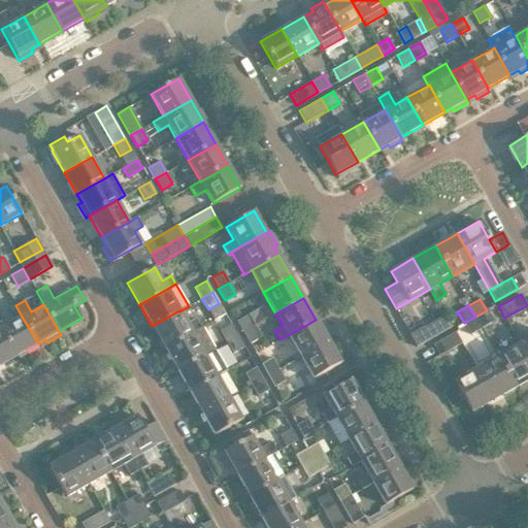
[(179,310),(152,326),(164,348),(192,332),(200,327),(195,319),(187,324),(179,311),(179,310)]
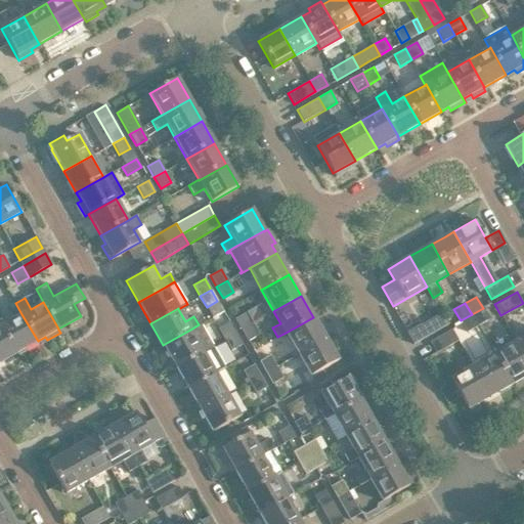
[(478,325),(489,318),(483,308),(472,314),(478,325)]
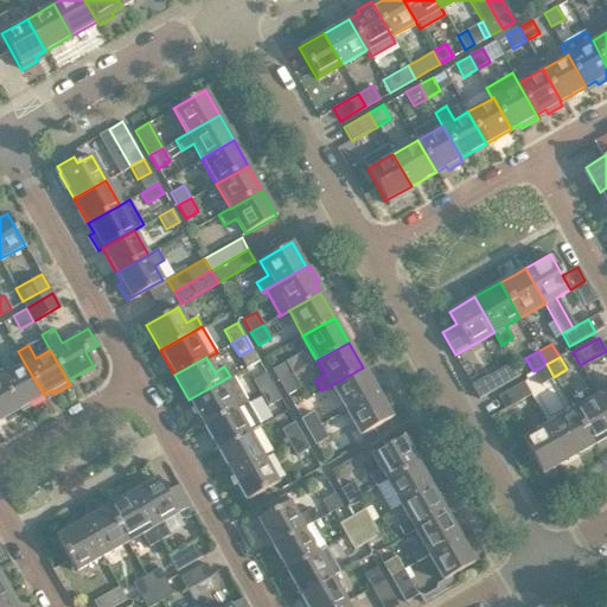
[(279,382),(292,375),(285,362),(272,369),(279,382)]
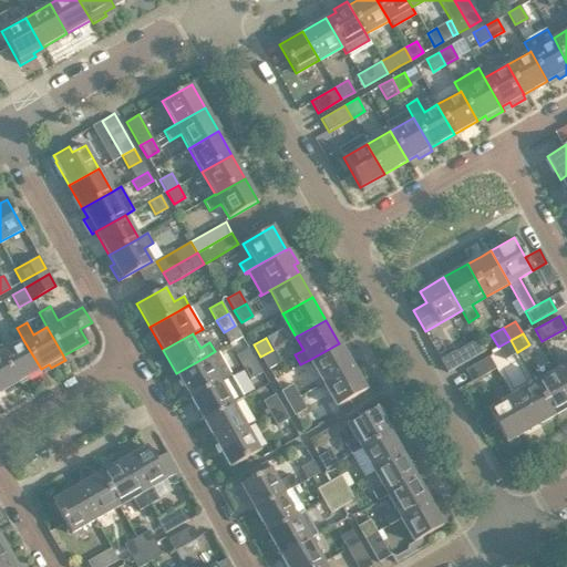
[(446,372),(461,364),(485,350),(478,338),(440,360),(446,372)]
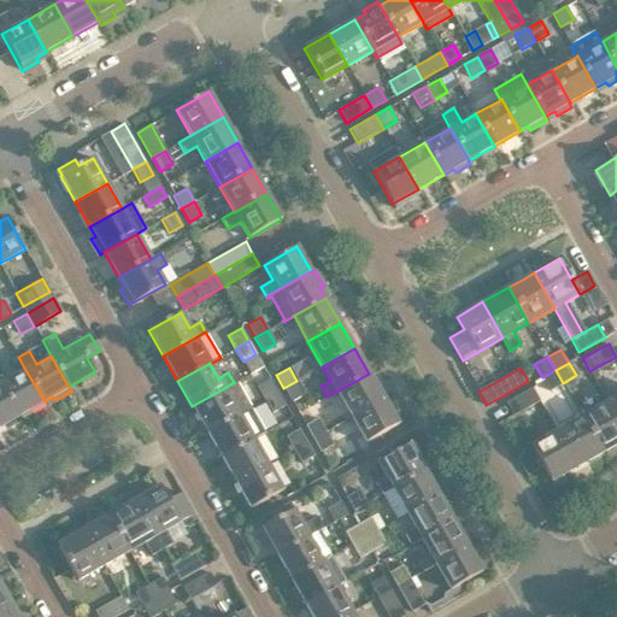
[(19,416),(45,401),(25,370),(0,385),(19,416)]
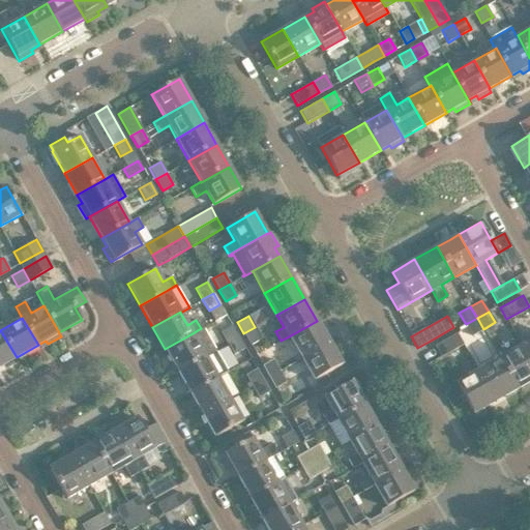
[(472,335),(483,329),(477,318),(466,324),(472,335)]
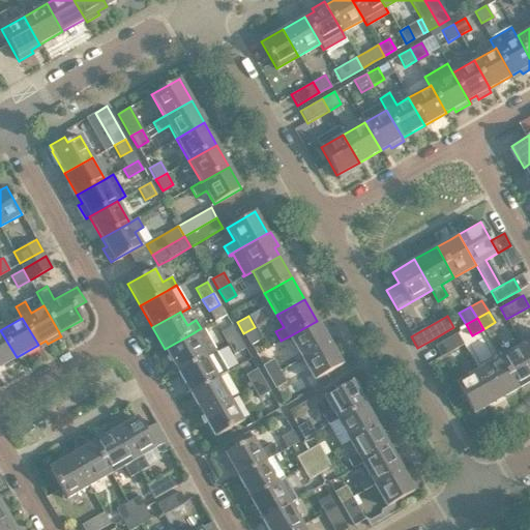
[(329,343),(317,321),(289,336),(301,358),(329,343)]
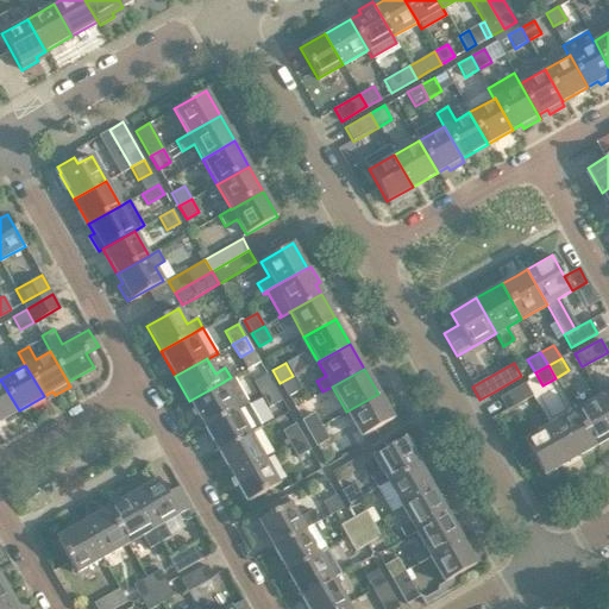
[(261,394),(274,387),(267,374),(253,381),(261,394)]
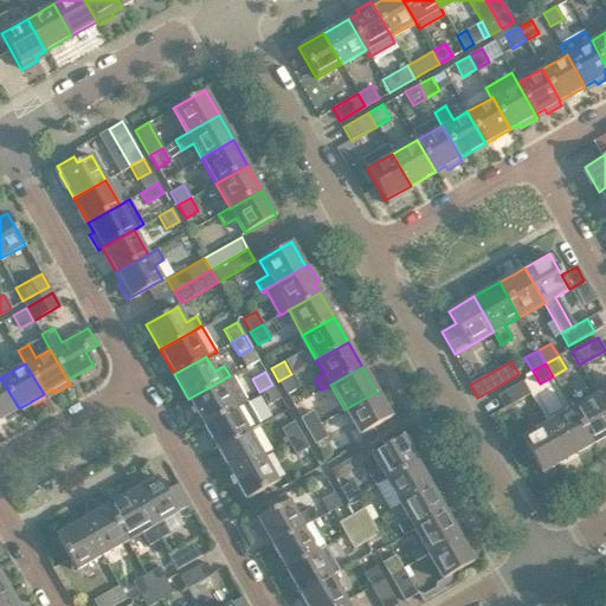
[(285,394),(298,387),(291,374),(278,381),(285,394)]
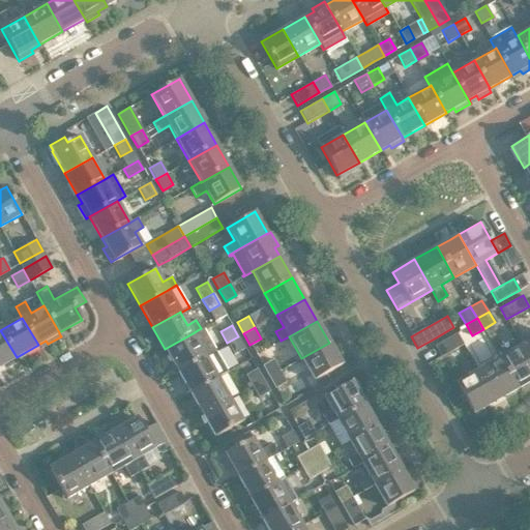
[(193,333),(165,349),(177,371),(205,355),(205,356),(214,351),(201,328),(193,333)]
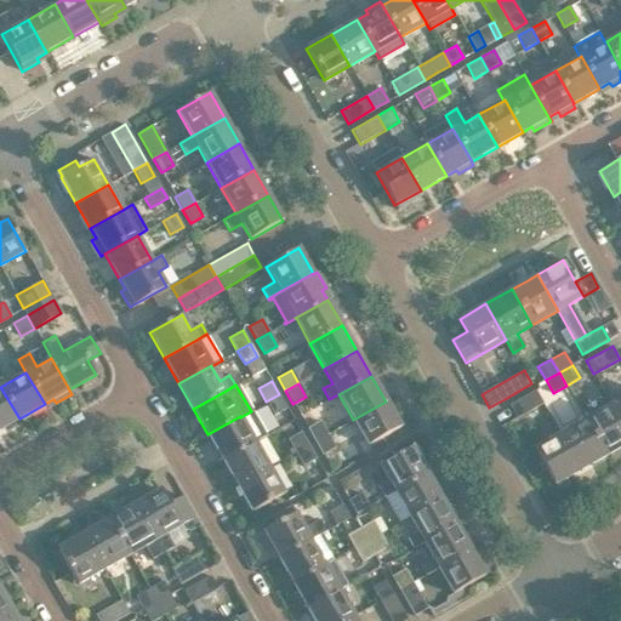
[(0,428),(20,419),(0,387),(0,386),(0,428)]
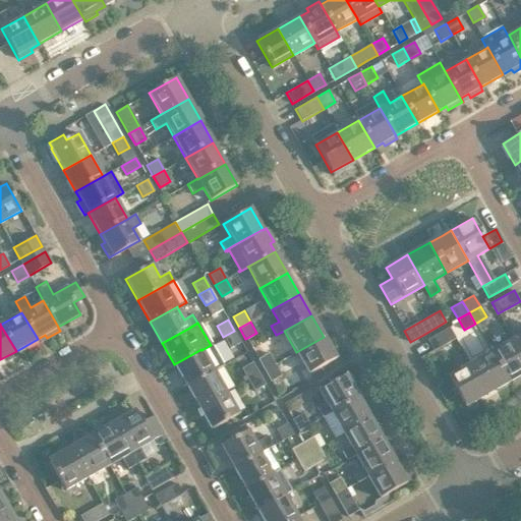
[(433,351),(444,345),(455,338),(449,327),(426,340),(433,351)]
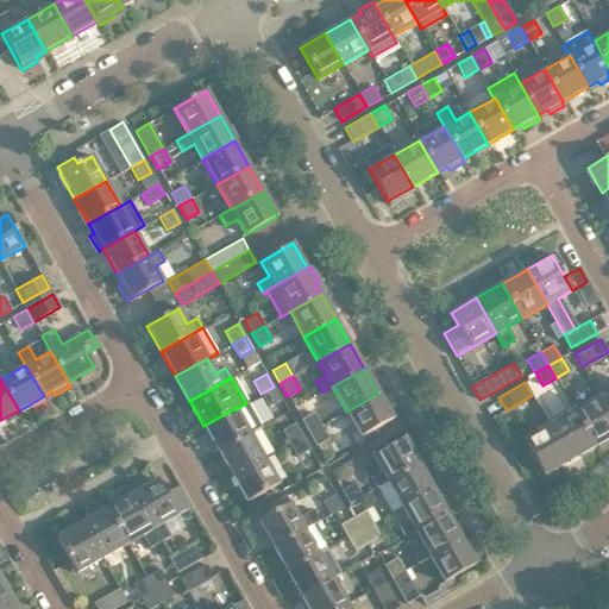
[(268,407),(281,400),(274,387),(261,394),(268,407)]
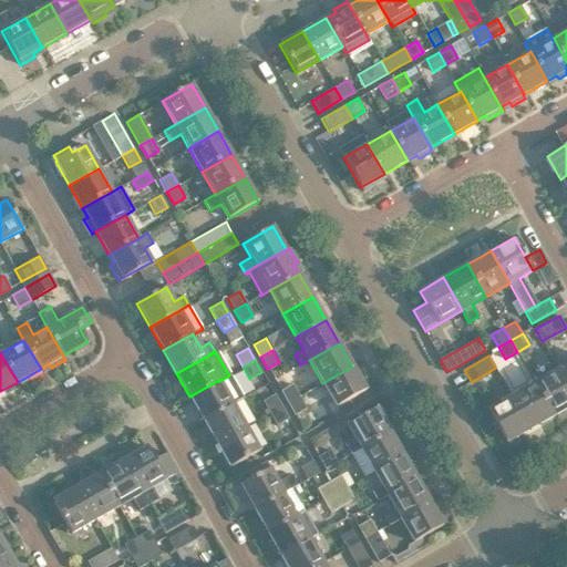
[(366,390),(352,367),(322,383),(337,406),(366,390)]
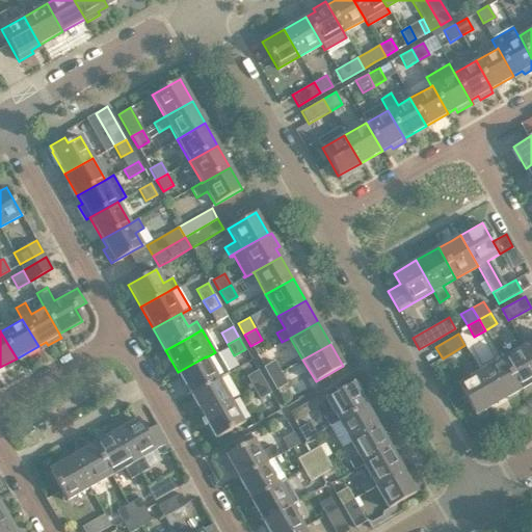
[(531,382),(531,361),(524,347),(502,360),(520,390),(531,382)]
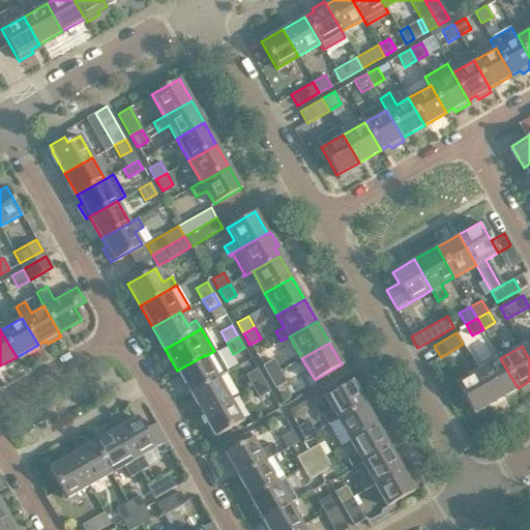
[(226,373),(214,351),(205,356),(205,355),(177,371),(189,393),(217,378),(226,373)]
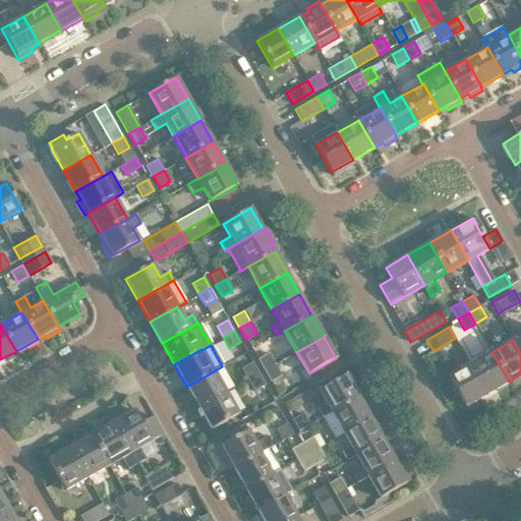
[(509,382),(491,352),(469,364),(486,394),(495,390),(509,382)]
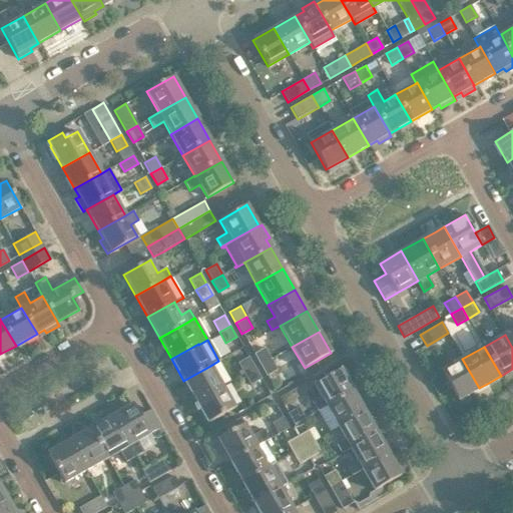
[(260,365),(271,359),(265,348),(253,354),(260,365)]
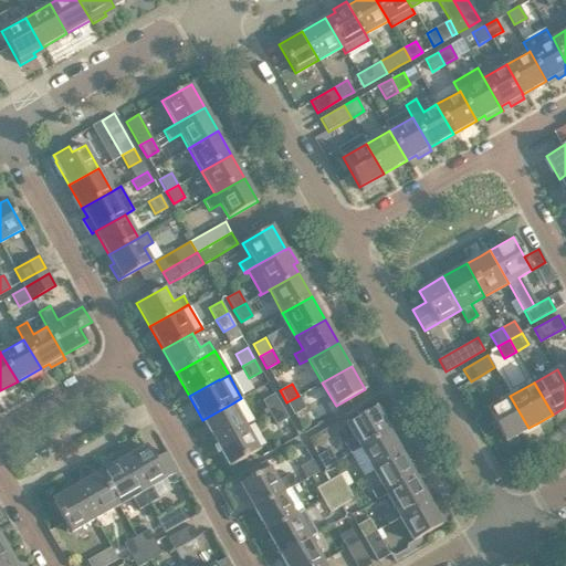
[(269,412),(281,406),(273,394),(262,400),(269,412)]
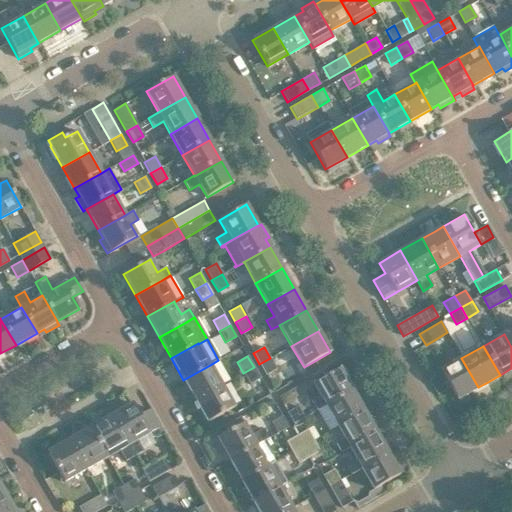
[(265,375),(276,369),(270,358),(259,364),(265,375)]
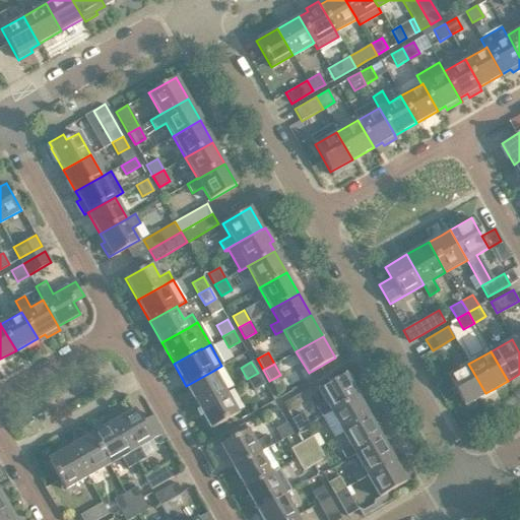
[(485,394),(485,393),(468,364),(447,376),(464,406),(485,394)]
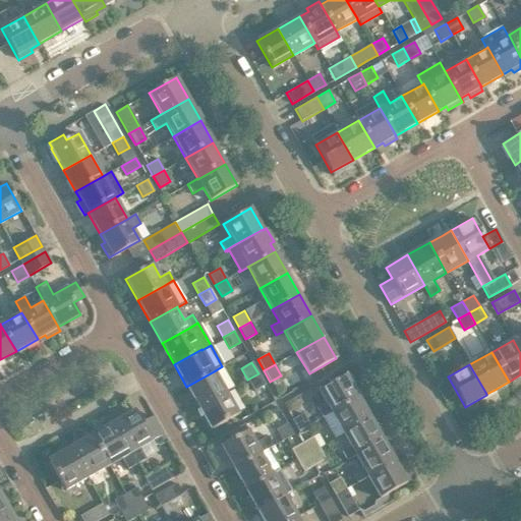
[(214,371),(186,387),(198,408),(226,393),(214,371)]
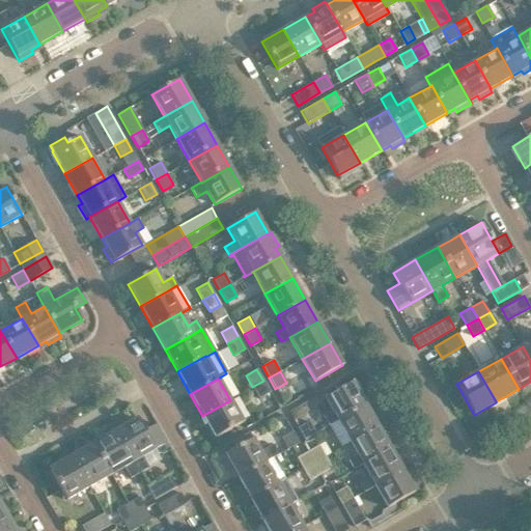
[(258,398),(270,392),(263,381),(252,387),(258,398)]
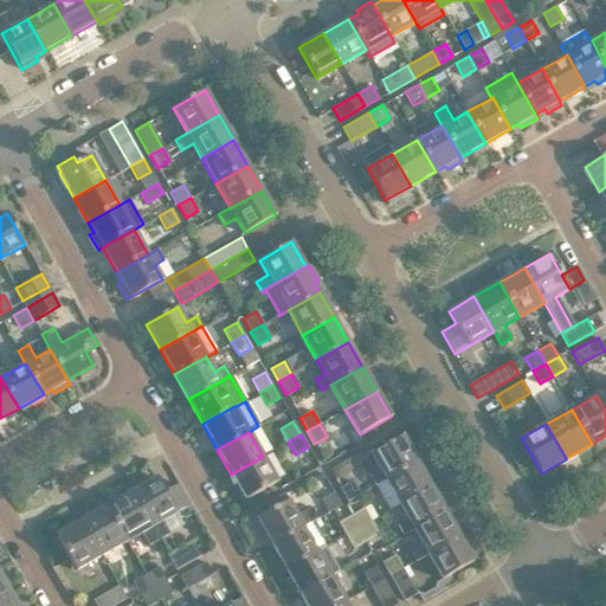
[(403,437),(401,436),(371,453),(379,469),(369,475),(374,485),(385,479),(416,462),(411,452),(414,450),(406,434),(403,437)]
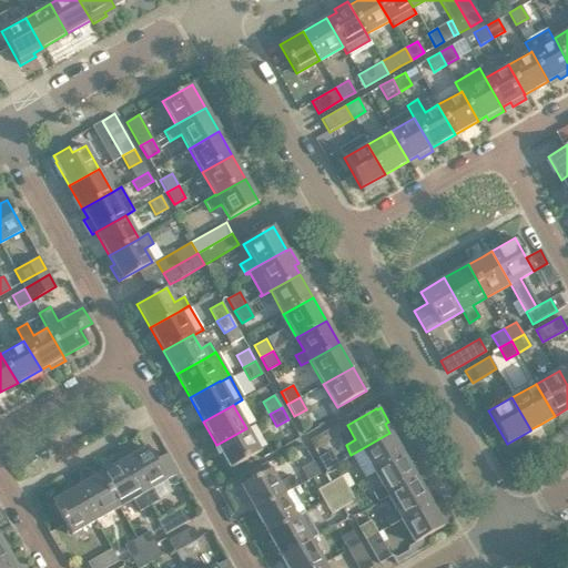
[(260,452),(246,428),(216,445),(230,468),(260,452)]
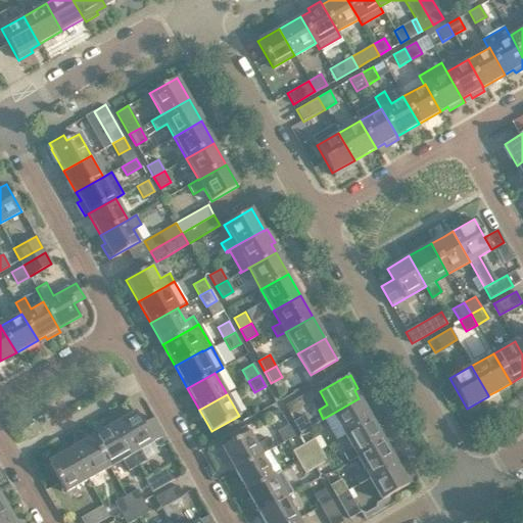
[(332,414),(344,435),(371,420),(359,398),(332,414)]
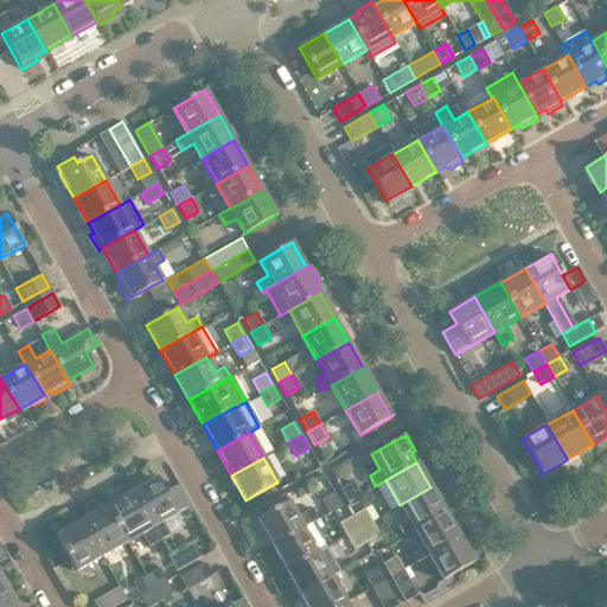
[(132,493),(152,528),(159,541),(168,535),(161,522),(177,513),(179,517),(185,519),(195,515),(178,485),(165,493),(157,479),(132,493)]
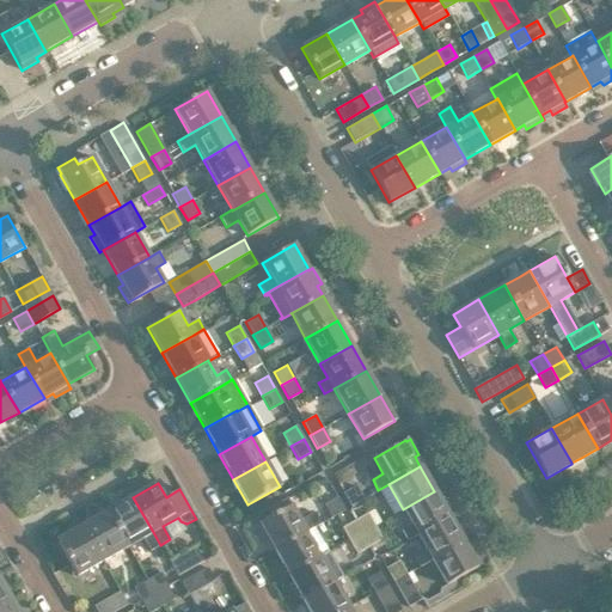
[(350,507),(363,499),(355,487),(343,494),(350,507)]
